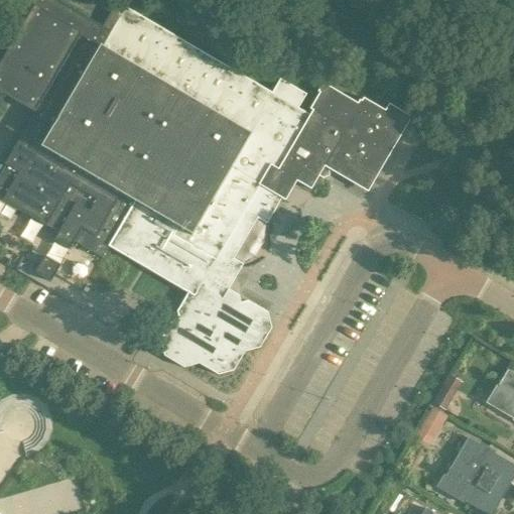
[(389,156),(392,155),(391,153),(393,149),(392,148),(390,147),(402,127),(405,129),(412,116),(390,103),(388,107),(386,105),(384,109),(365,98),(363,101),(361,100),(359,104),(327,84),(325,87),(323,86),(319,92),(322,93),(311,109),(314,111),(311,115),(299,108),(308,94),(281,79),(273,92),(125,5),(124,7),(116,2),(103,25),(58,0),(32,0),(31,3),(33,4),(0,61),(0,90),(35,111),(5,163),(6,164),(0,174),(0,196),(4,199),(3,200),(47,225),(47,224),(59,231),(54,239),(71,248),(76,241),(103,257),(110,246),(189,292),(178,310),(179,318),(172,319),(161,340),(165,355),(184,367),(200,363),(219,374),(235,370),(246,351),(261,347),(272,328),(268,311),(249,300),(242,302),(240,294),(230,288),(244,263),(232,256),(256,216),(268,223),(283,197),(278,194),(289,175),(311,188),(319,175),(325,177),(325,176),(330,168),(336,171),(338,168),(368,186),(384,158),(387,160),(389,156)]
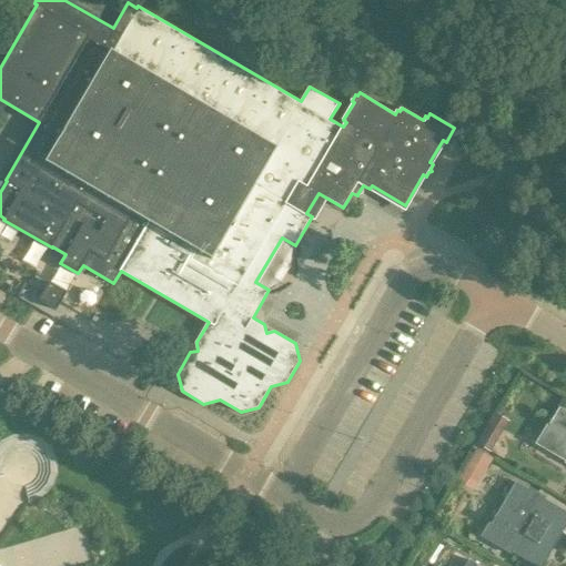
[(40,299),(58,310),(68,292),(50,281),(40,299)]
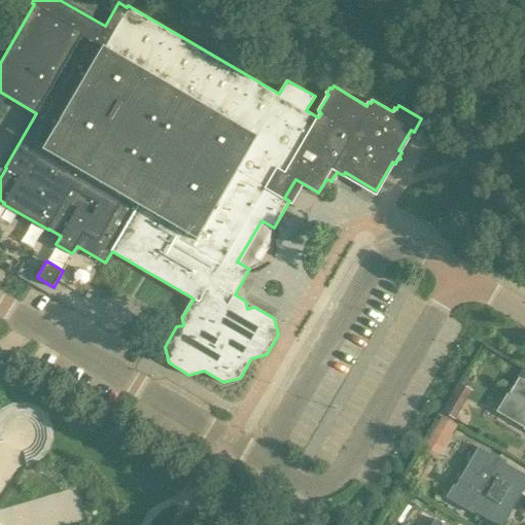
[(524,380),(520,378),(500,411),(524,425),(524,427),(524,380)]
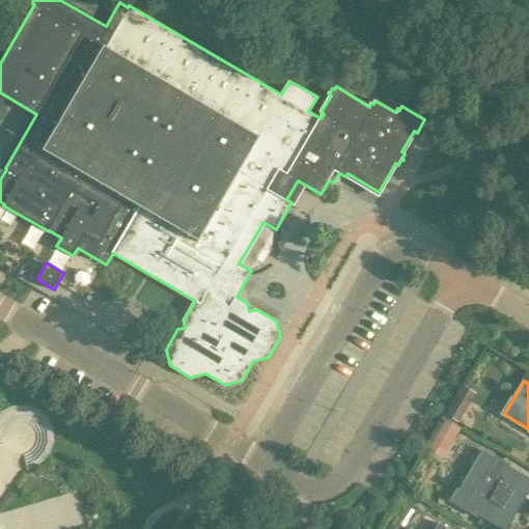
[(477,394),(464,386),(447,414),(461,422),(477,394)]
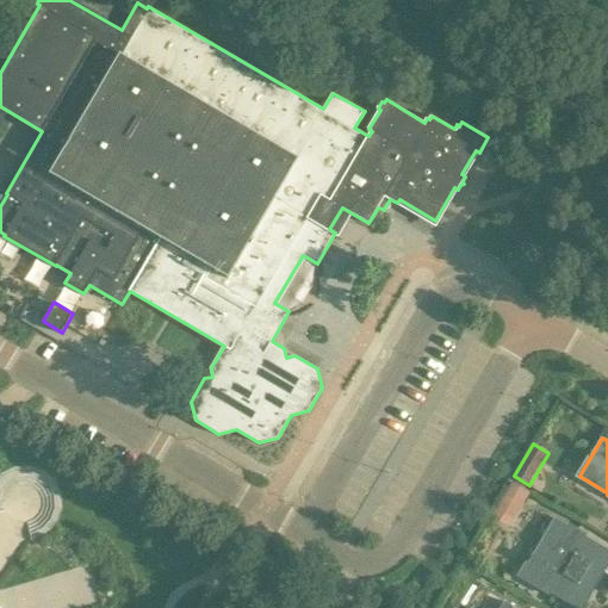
[(531,492),(514,482),(492,517),(509,528),(531,492)]
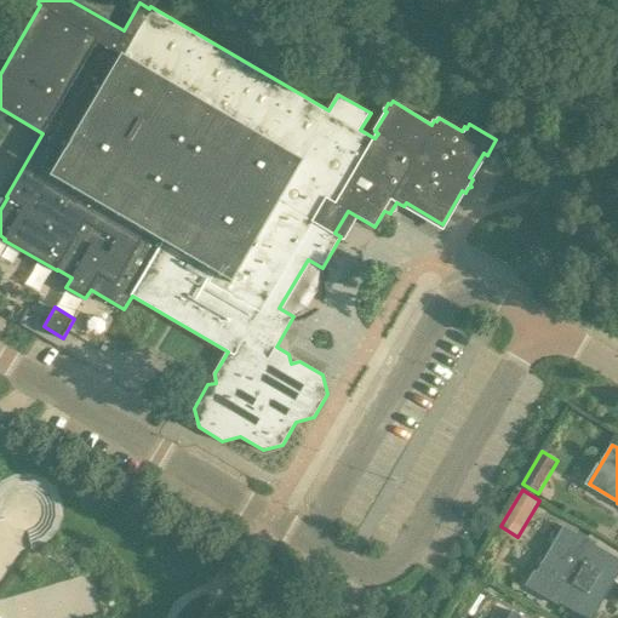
[(551,601),(553,601),(559,605),(561,602),(587,617),(593,617),(617,574),(617,556),(596,544),(598,542),(578,530),(576,532),(564,525),(541,565),(538,564),(525,584),(545,596),(545,598),(547,599),(548,600),(548,601),(549,601),(551,601)]
